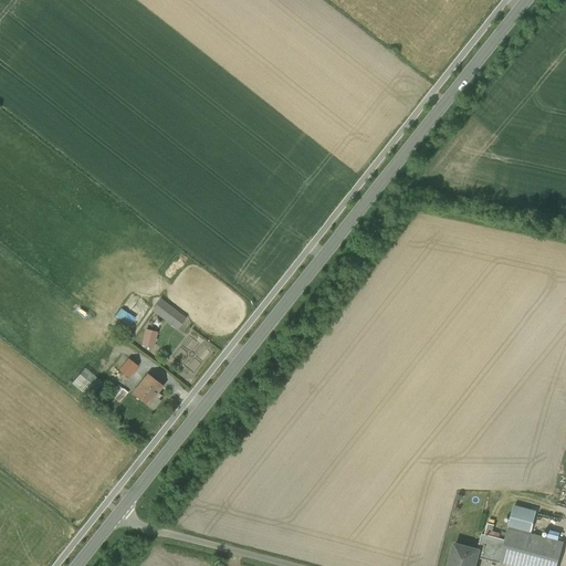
[(182,321),(159,303),(154,310),(177,327),(182,321)]
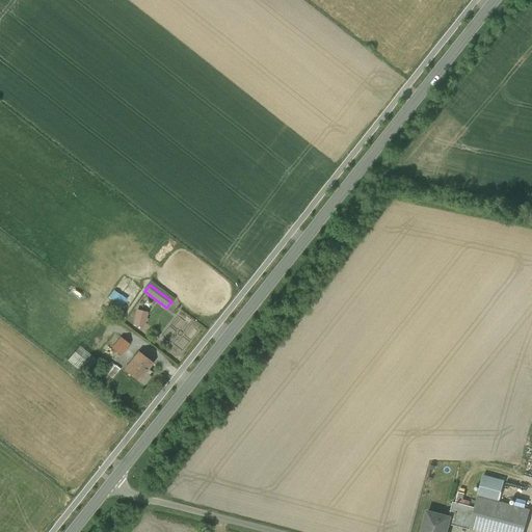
[(137,310),(134,324),(144,326),(148,313),(137,310)]
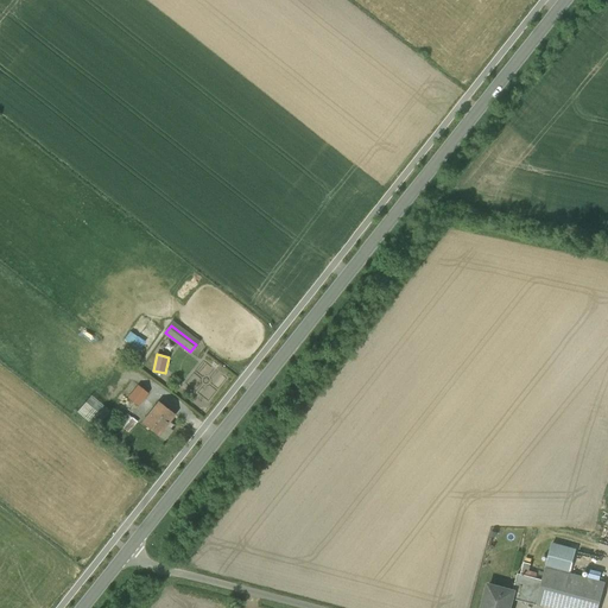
[(139,386),(130,398),(138,405),(147,393),(139,386)]
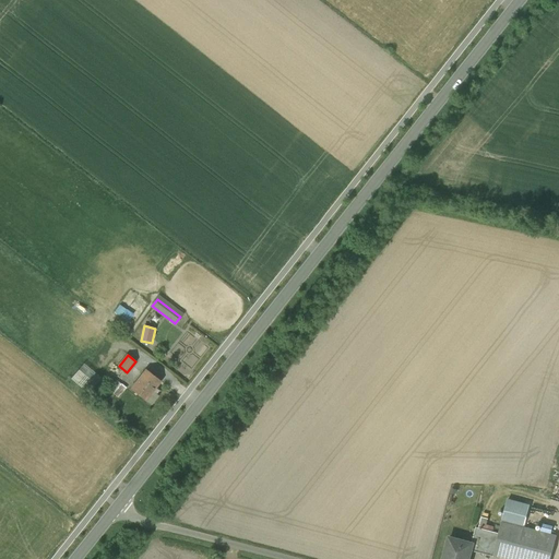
[(96,383),(79,369),(72,378),(88,392),(96,383)]
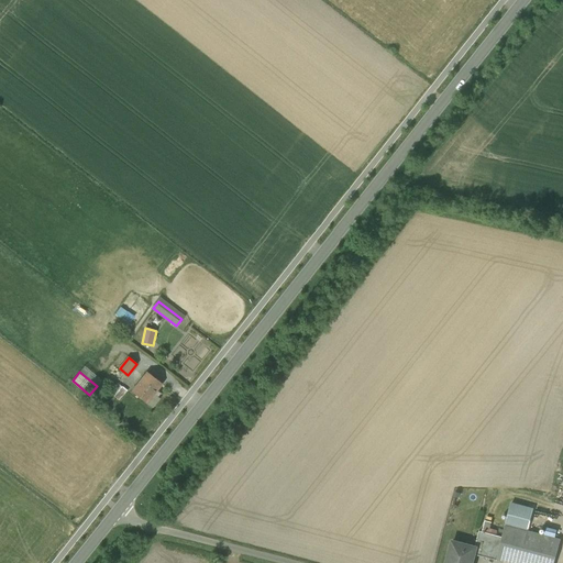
[(146,372),(132,392),(147,403),(162,384),(146,372)]
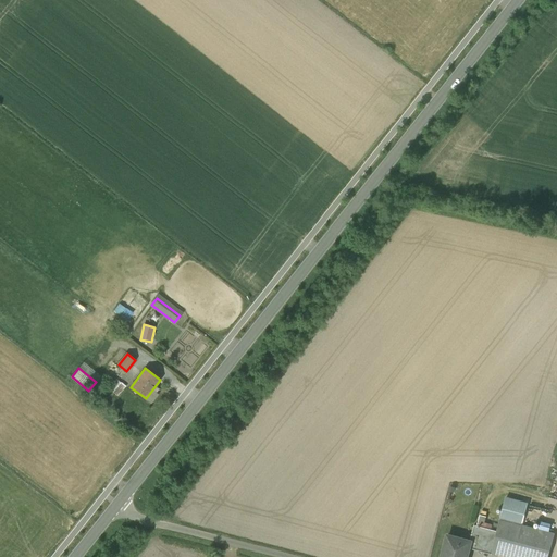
[(115,378),(108,386),(119,395),(126,386),(115,378)]
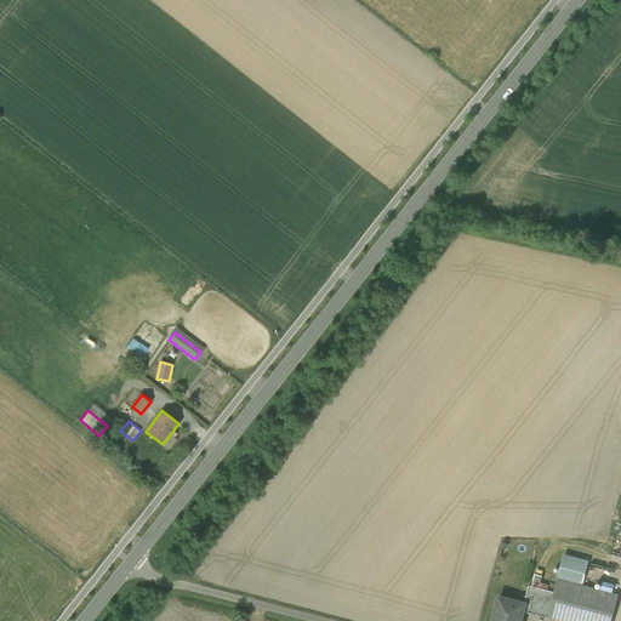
[(588,562),(564,556),(558,580),(582,586),(588,562)]
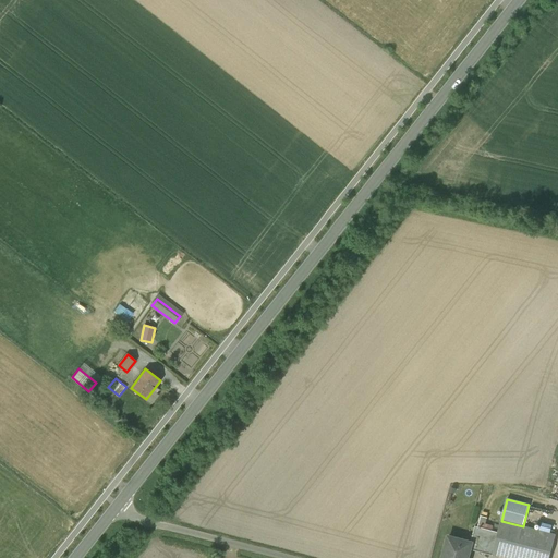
[(523,526),(501,521),(500,525),(498,532),(494,549),(493,553),(511,557),(548,557),(555,535),(523,526)]
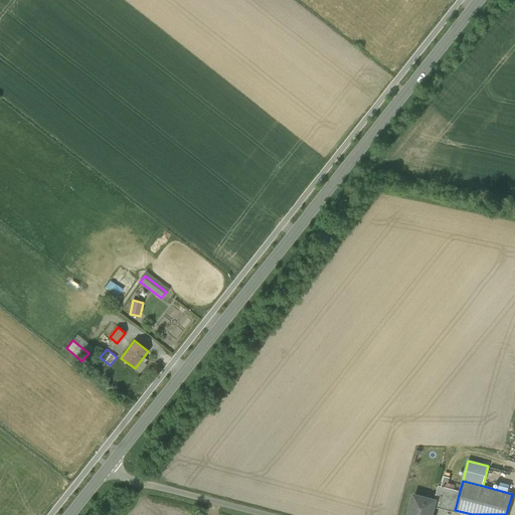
[(454,490),(445,487),(445,486),(444,486),(443,487),(439,486),(435,501),(436,501),(435,505),(438,506),(439,503),(456,507),(460,491),(454,490)]
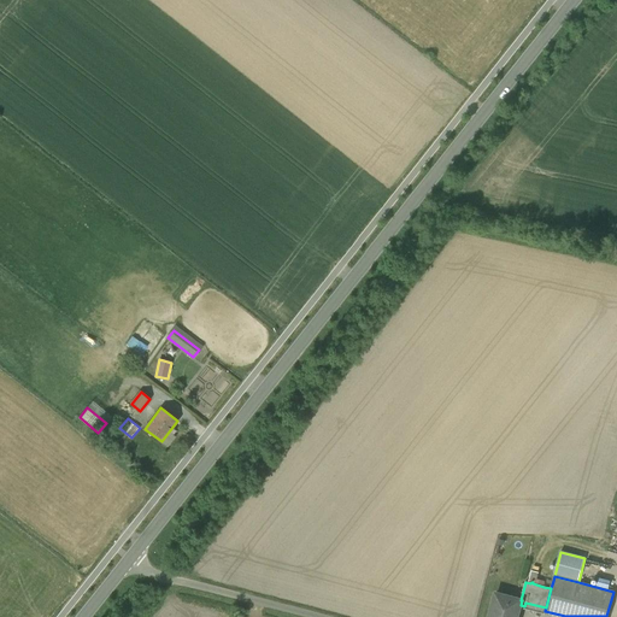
[(521,600),(497,594),(489,616),(517,616),(521,605),(522,600),(521,600)]
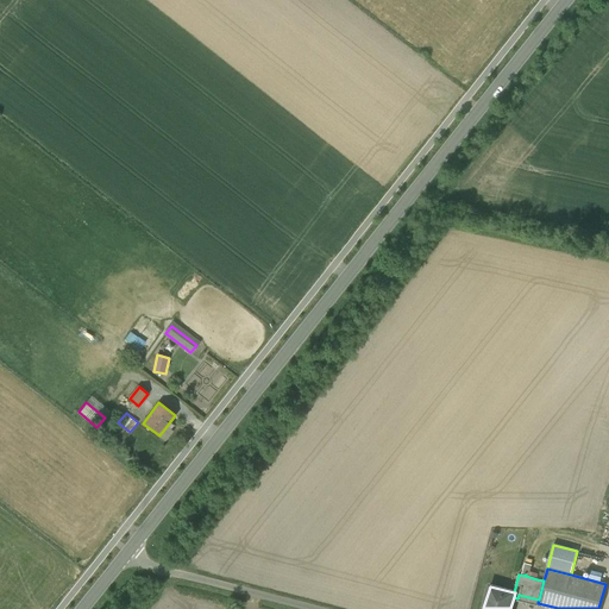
All buildings are outlined.
